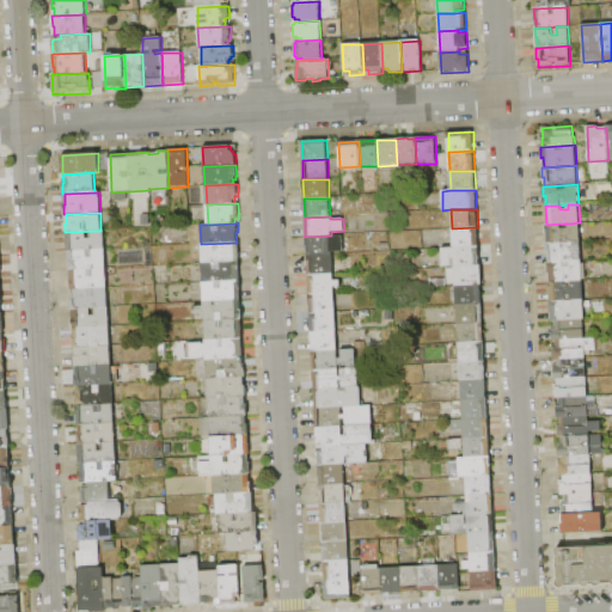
[(580,222),(580,243),(548,244),(548,236),(545,236),(545,225),(546,225),(561,224),(561,230),(569,230),(569,224),(580,222)]
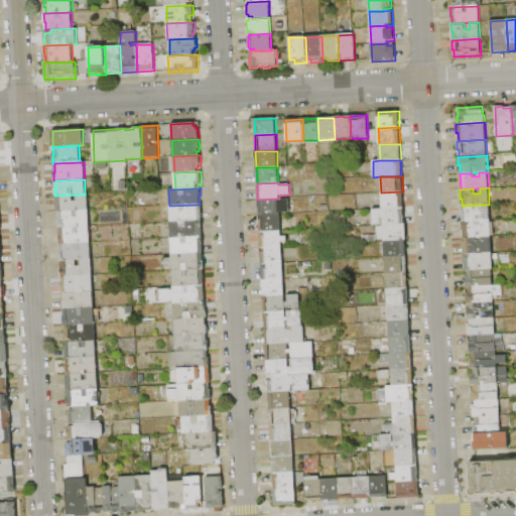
[(381,209),(381,192),(403,191),(403,208),(381,209)]
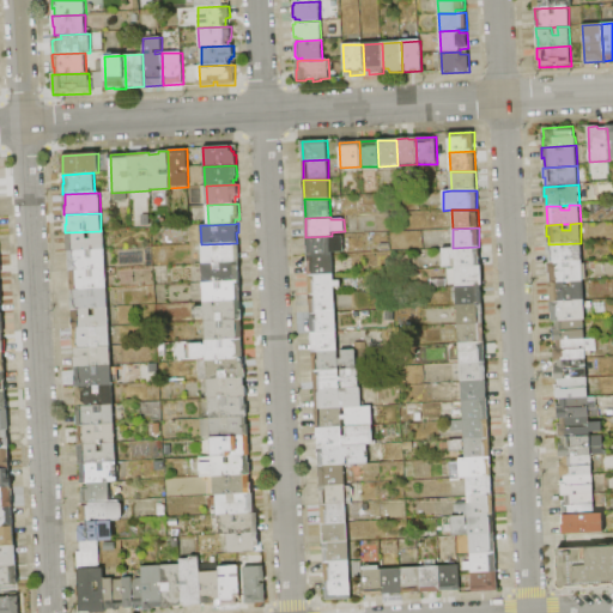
[(67,253),(67,232),(101,231),(104,231),(105,250),(70,252),(67,253)]
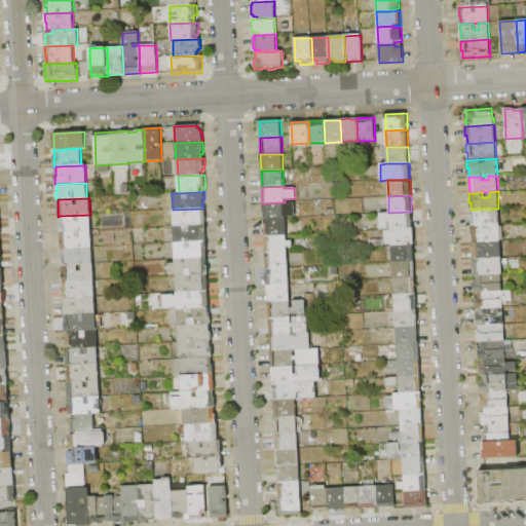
[(264,220),(264,213),(263,213),(262,203),(285,202),(295,202),(295,217),(286,217),(286,219),(264,220)]
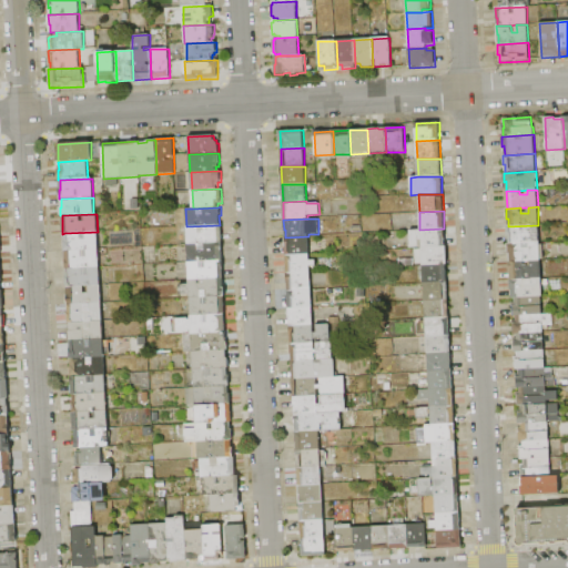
[(222,225),(222,243),(188,244),(186,226),(220,225),(222,225)]
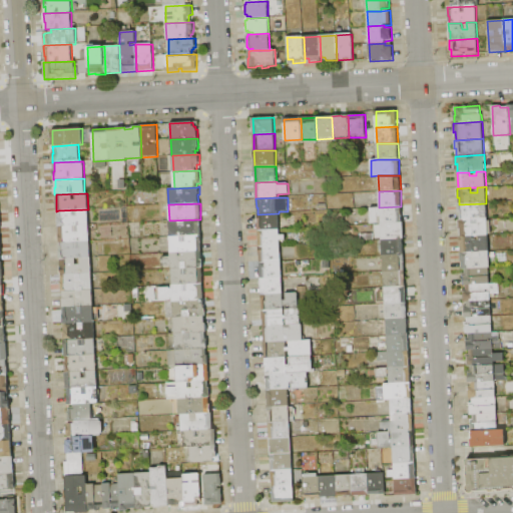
[(486,203),(487,218),(460,220),(460,212),(458,212),(458,204),(459,204),(486,203)]
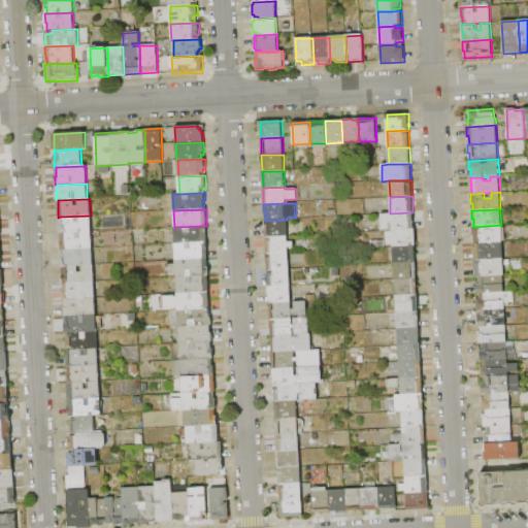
[(382,231),(381,213),(390,213),(413,212),(414,230),(392,231),(382,231)]
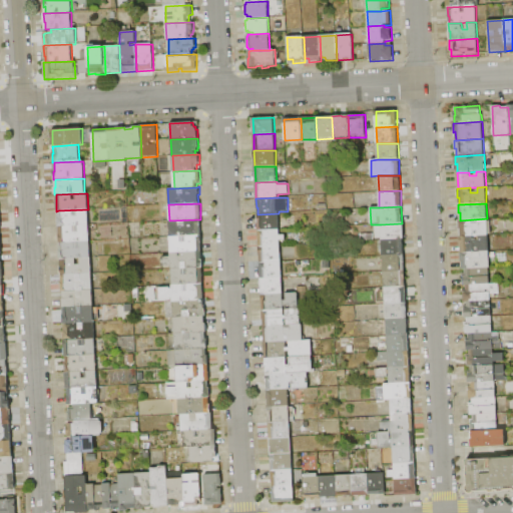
[(59,227),(58,210),(88,209),(89,225),(59,227)]
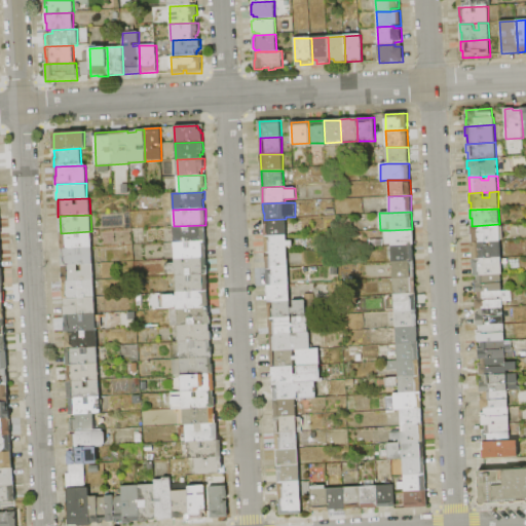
[(265,236),(264,220),(286,219),(287,235),(265,236)]
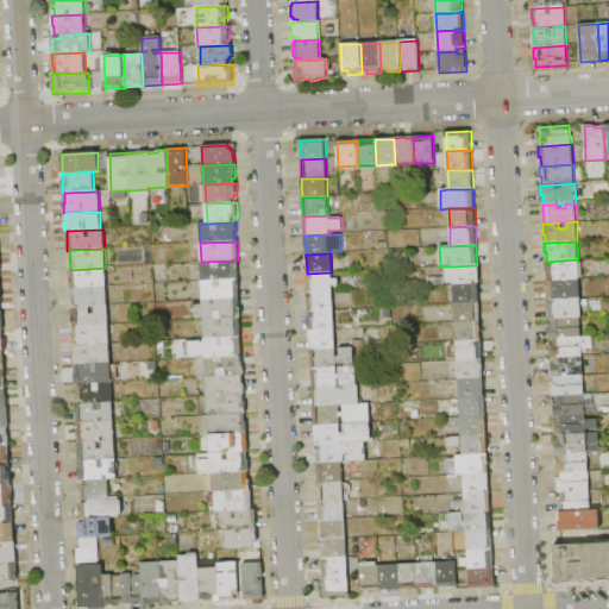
[(578,259),(579,280),(547,281),(547,272),(545,272),(544,262),(546,262),(578,259)]
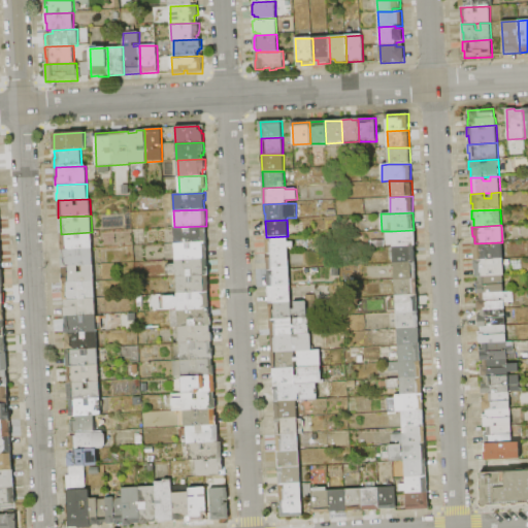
[(206,226),(207,242),(175,244),(174,227),(206,226)]
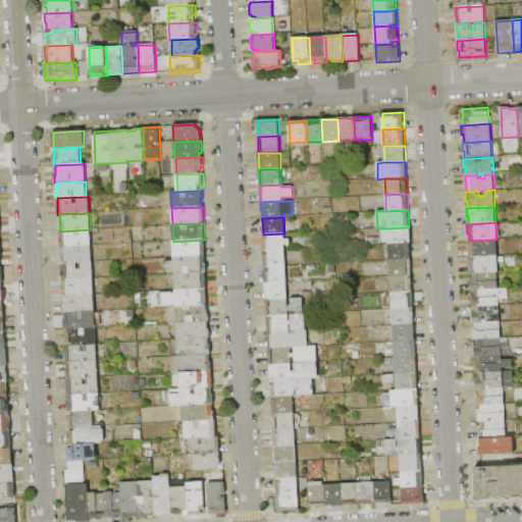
[(387,244),(387,228),(409,227),(411,227),(412,243),(411,243),(387,244)]
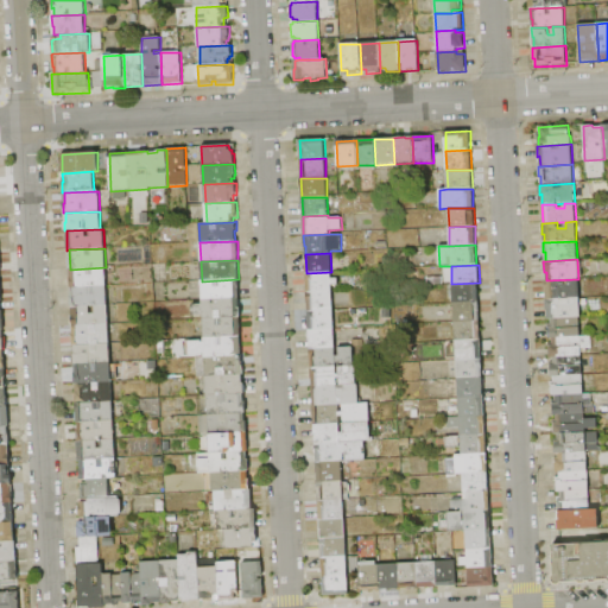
[(71,287),(70,270),(106,267),(107,286),(71,287)]
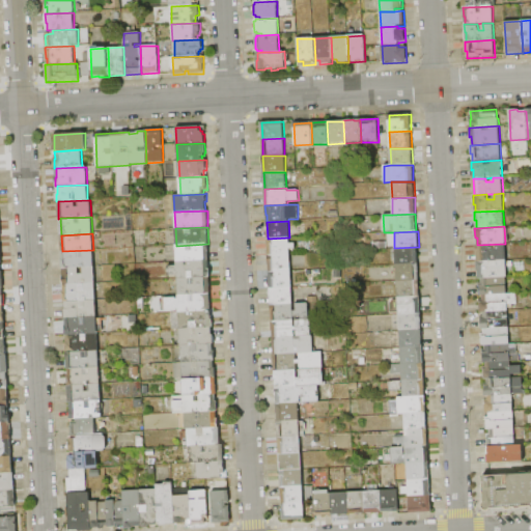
[(269,255),(268,239),(289,238),(289,243),(295,243),(296,249),(290,250),(290,254),(269,255)]
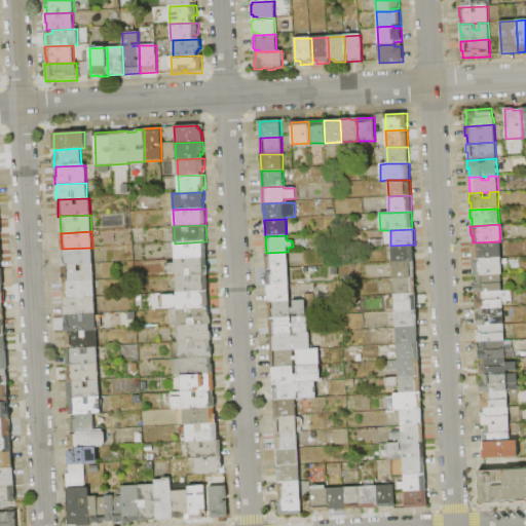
[(207,241),(208,258),(175,259),(175,243),(207,241)]
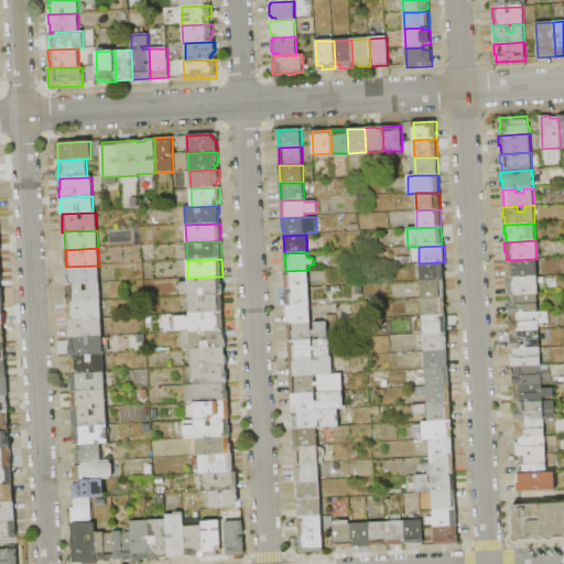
[(537,259),(538,275),(508,278),(507,270),(506,270),(505,260),(507,260),(537,259)]
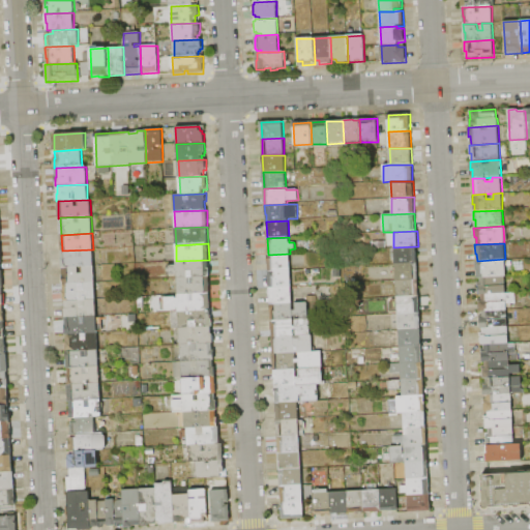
[(394,264),(393,247),(417,246),(417,263),(395,264),(394,264)]
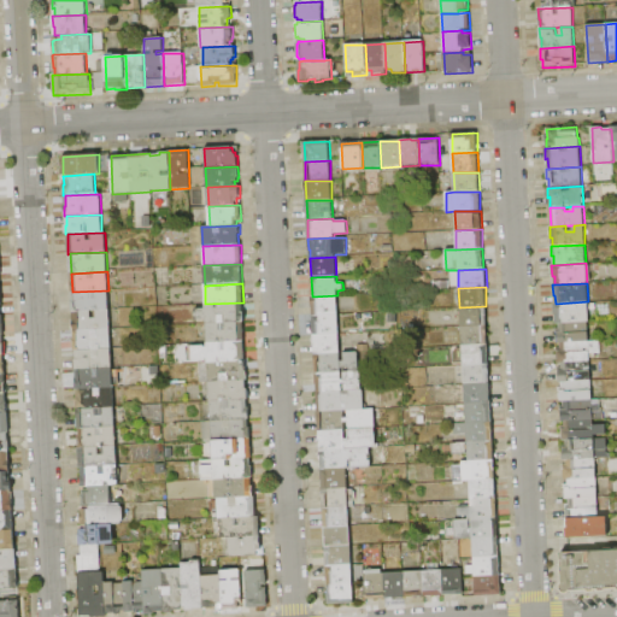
[(71,312),(71,301),(72,301),(72,292),(109,291),(110,310),(98,311),(92,311),(74,312),(71,312)]
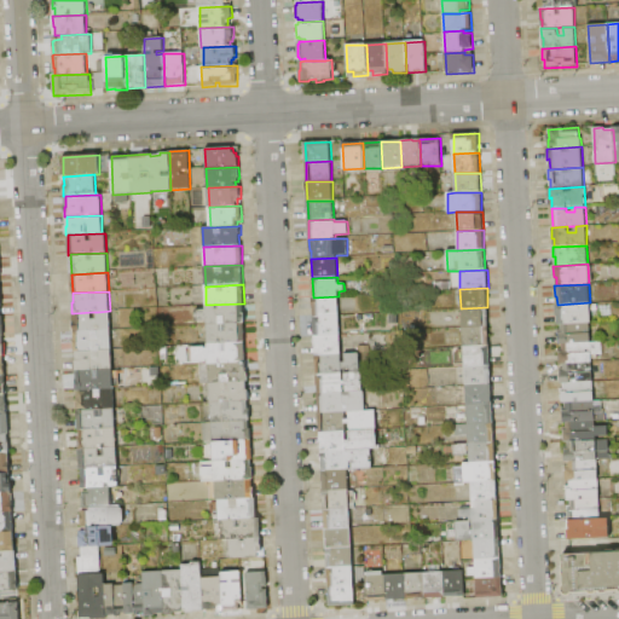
[(313,317),(313,298),(339,296),(340,316),(313,317)]
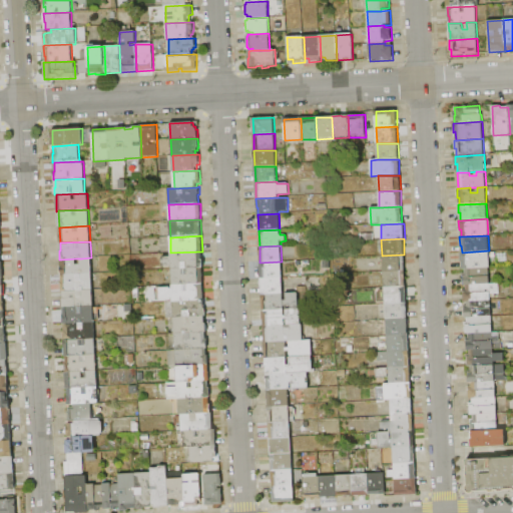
[(489,250),(490,269),(488,269),(465,270),(463,270),(462,262),(460,262),(460,252),(462,252),(489,250)]
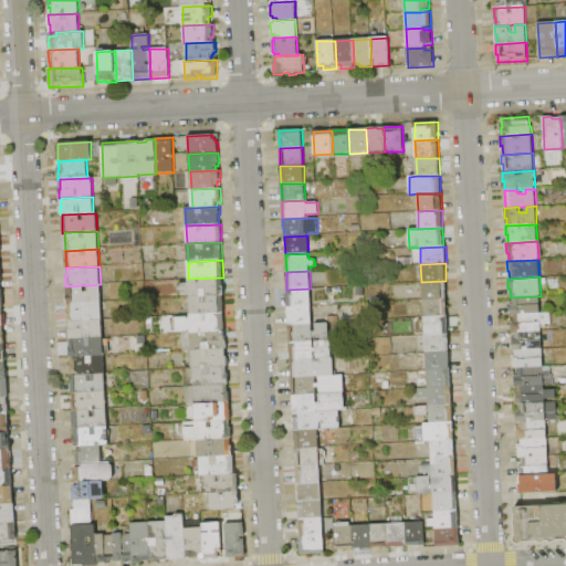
[(188,279),(223,278),(223,286),(224,286),(224,295),(223,295),(190,297),(189,297),(189,294),(179,294),(179,284),(189,283),(188,279)]
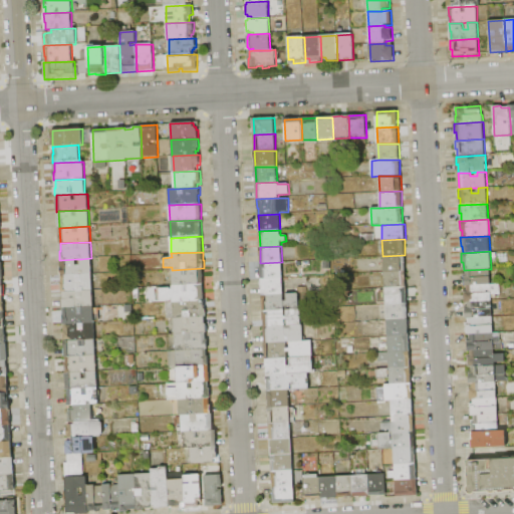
[(384,272),(383,256),(405,255),(406,271),(384,272)]
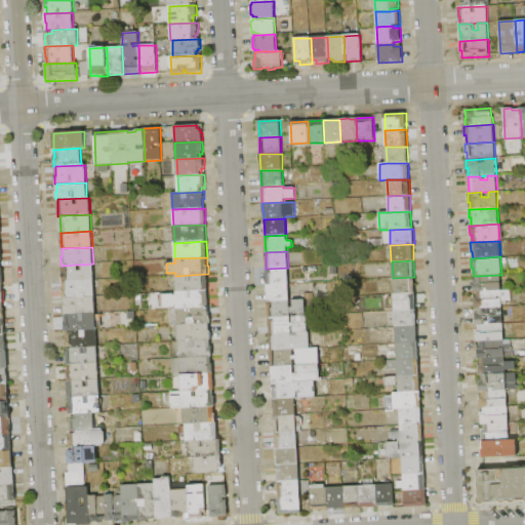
[(64,283),(63,266),(78,265),(78,272),(83,272),(83,265),(93,264),(93,281),(64,283)]
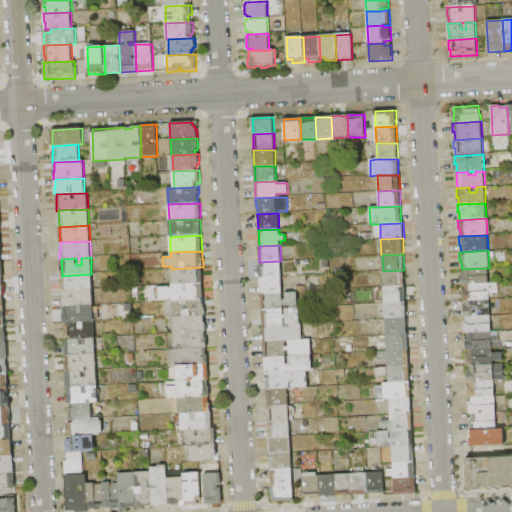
[(260,278),(259,262),(281,261),(281,277),(260,278)]
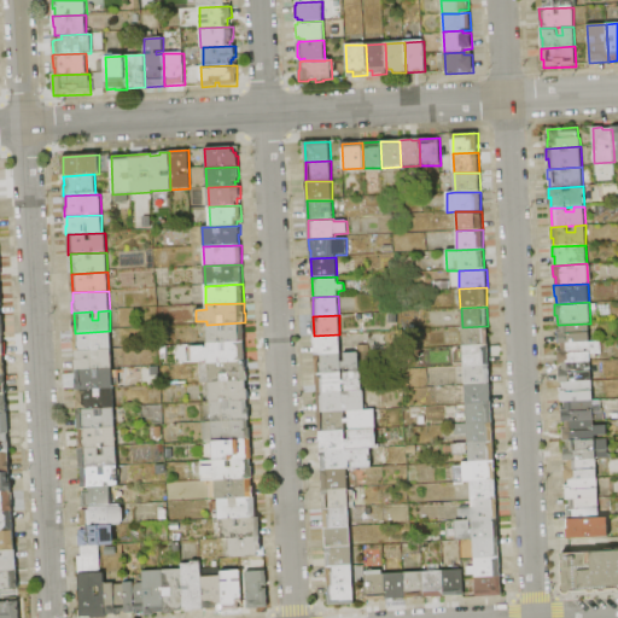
[(244,322),(245,343),(209,344),(208,325),(244,322)]
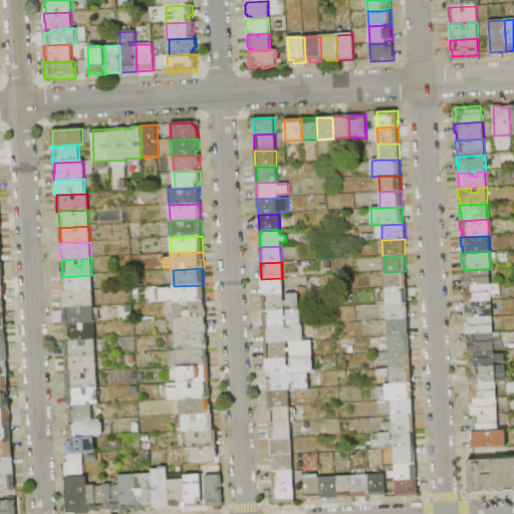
[(489,269),(490,285),(467,287),(465,287),(464,278),(467,278),(466,270),(489,269)]
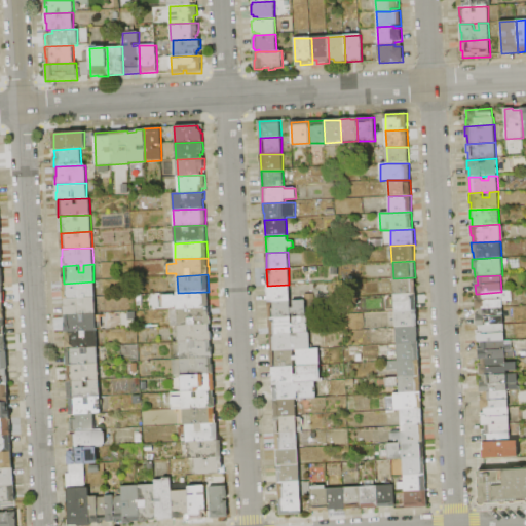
[(395,295),(393,278),(415,277),(416,295),(395,295)]
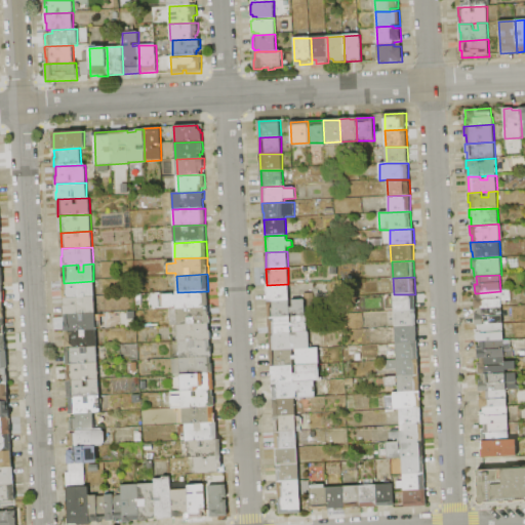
[(63,299),(63,289),(64,289),(64,283),(93,281),(94,297),(65,299),(63,299)]
